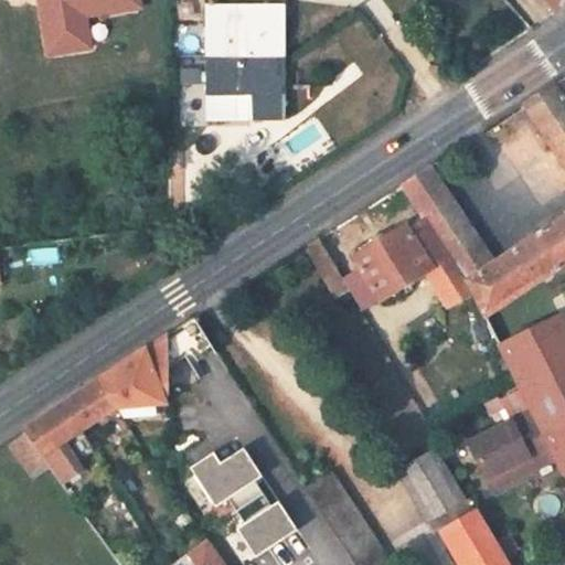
[(41,0),(51,57),(93,51),(87,18),(140,10),(138,0),(41,0)]
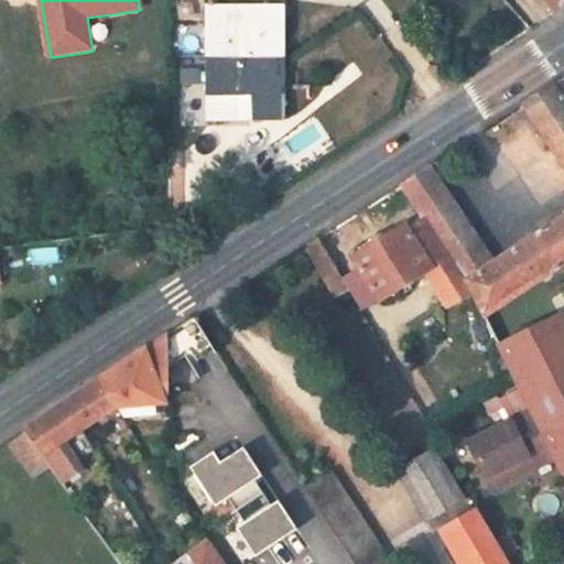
[(539,0),(552,14),(561,9),(560,8),(563,0),(539,0)]
